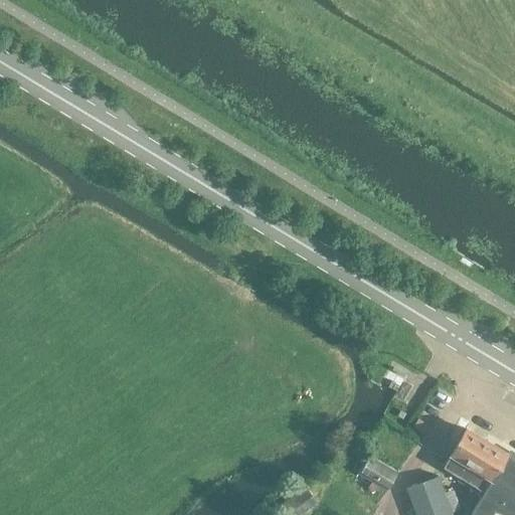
[(418,416),(413,424),(432,435),(437,426),(418,416)]
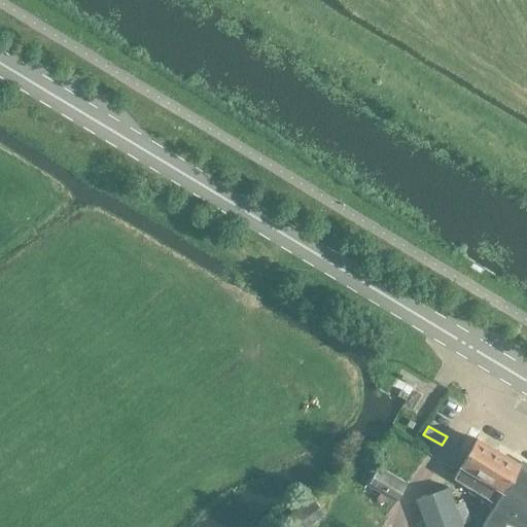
[(480,526),(526,526),(526,469),(477,440),(453,478),(495,503),(480,526)]
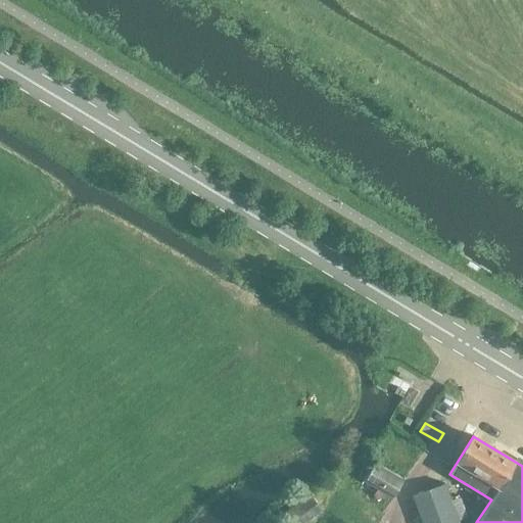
[(402,480),(374,461),(357,486),(375,498),(377,495),(387,503),(402,480)]
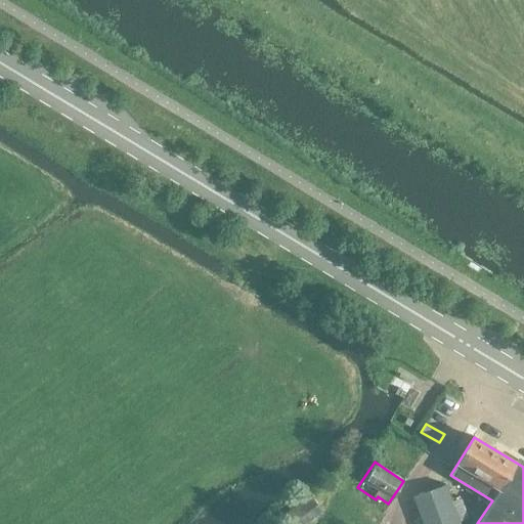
[(459,523),(444,485),(415,496),(425,523),(459,523)]
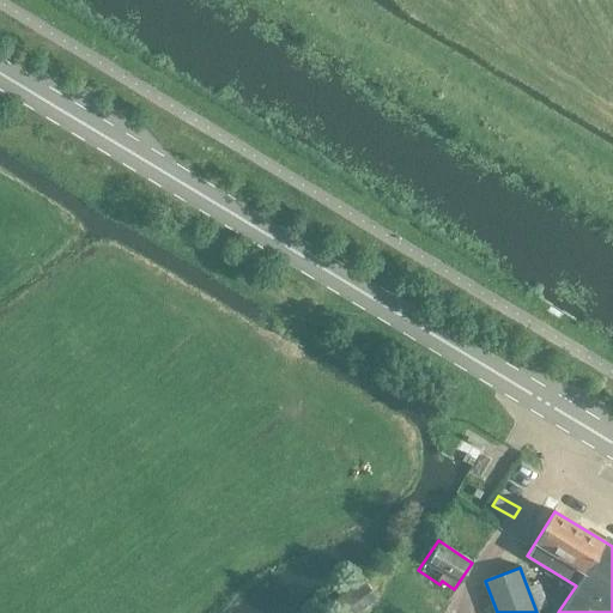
[(365,612),(380,604),(365,582),(334,602),(340,612),(365,612)]
